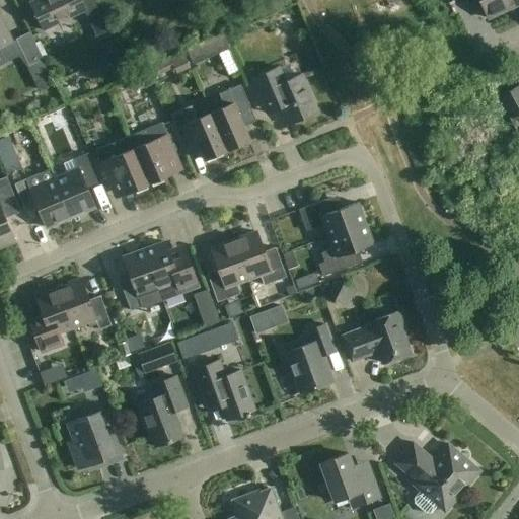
[(38,0),(30,3),(45,31),(85,12),(97,38),(109,31),(94,0),(38,0)]
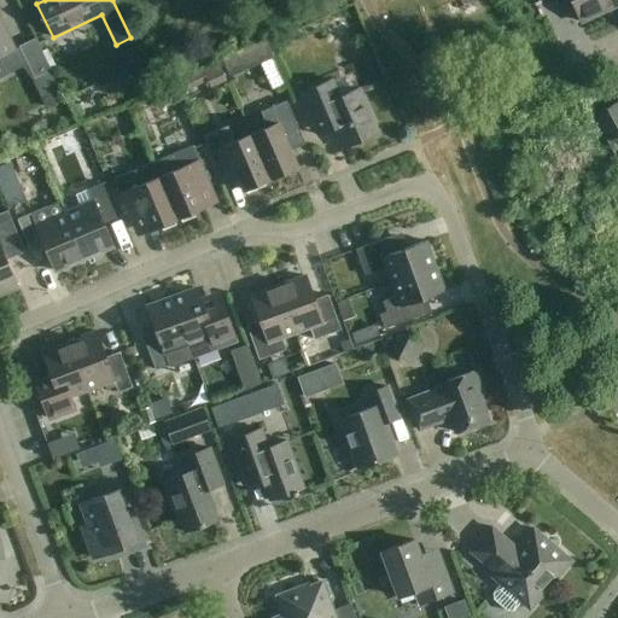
[(605,11),(600,0),(555,0),(558,5),(569,0),(570,0),(581,22),(605,11)]
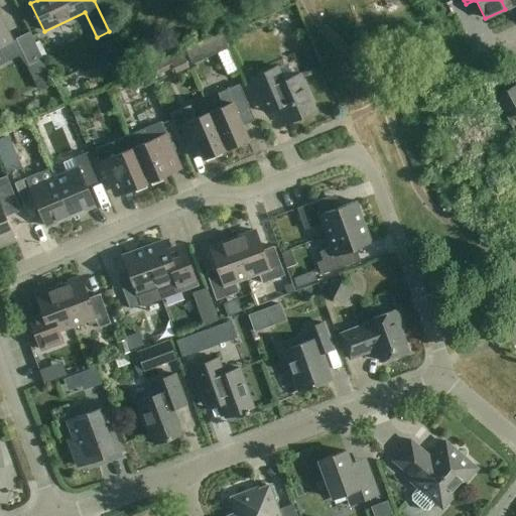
[(515,0),(501,0),(505,9),(515,3),(515,0)]
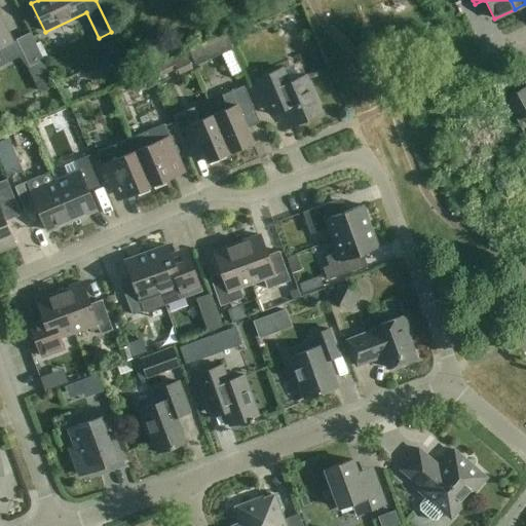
[(0,49),(13,43),(0,15),(0,68),(6,65),(0,51),(0,49)]
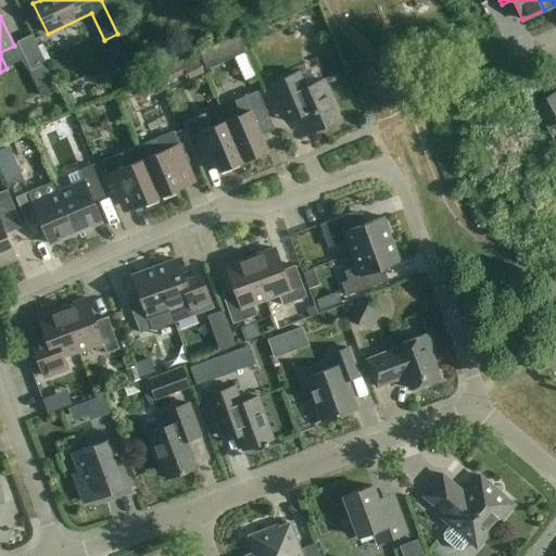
[(50,71),(33,34),(16,41),(30,71),(34,68),(37,76),(50,71)]
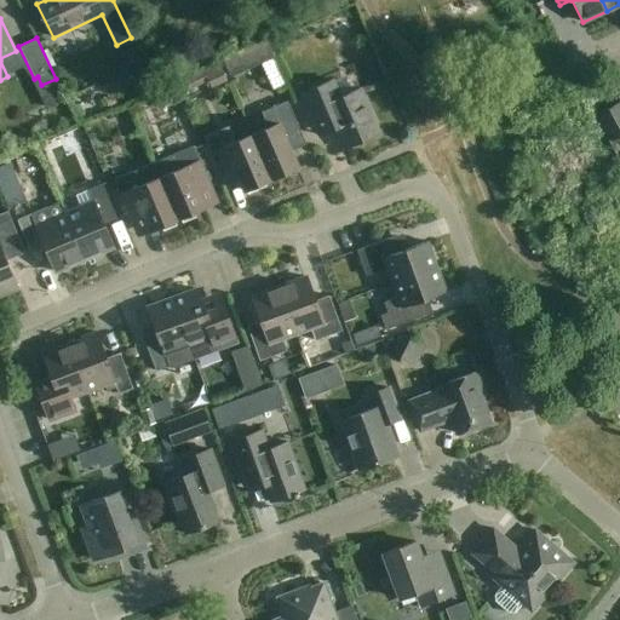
[(137,41),(120,47),(133,81),(150,74),(137,41)]
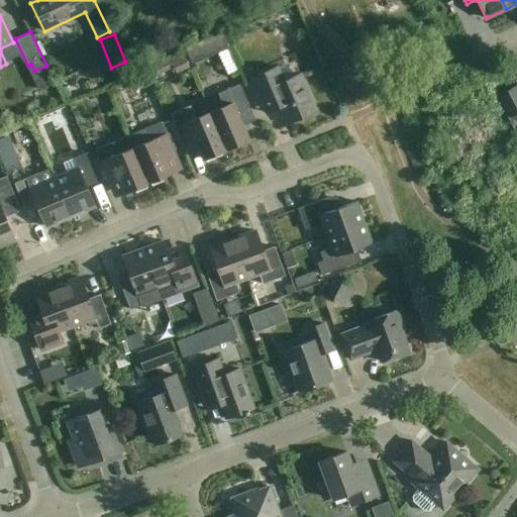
[(186,50),(193,65),(205,60),(198,44),(186,50)]
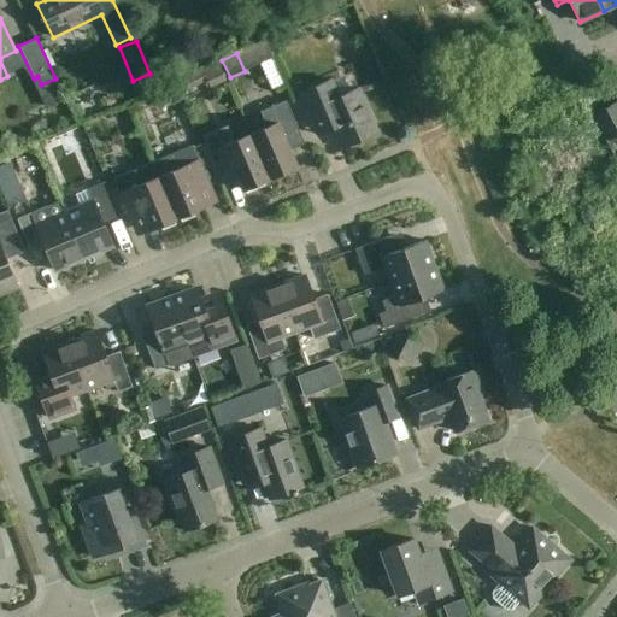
[(218,63),(189,76),(195,87),(207,81),(211,88),(227,81),(218,63)]
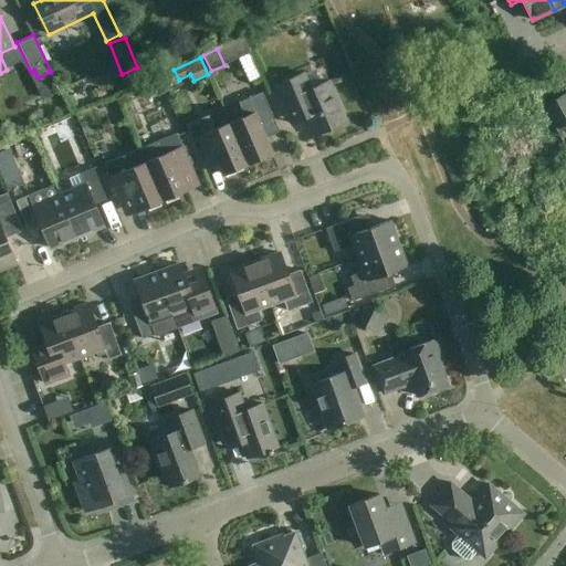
[(303,109),(314,135),(347,122),(329,81),(311,88),(304,73),(274,85),(287,116),(303,109)]
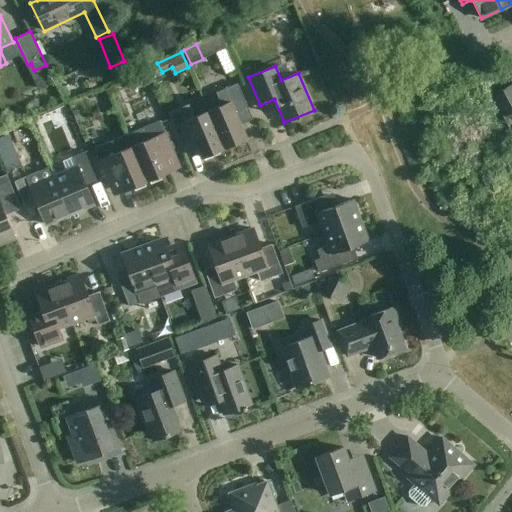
[(145,70),(131,76),(137,88),(150,83),(145,70)]
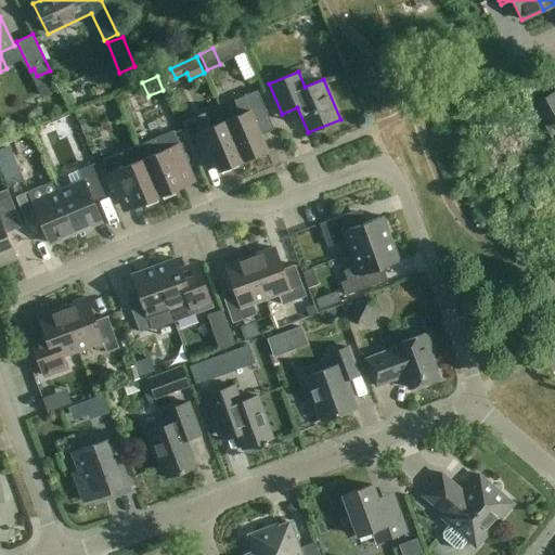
[(226,120),(243,160),(267,151),(257,128),(271,121),(257,90),(234,101),(240,114),(226,120)]
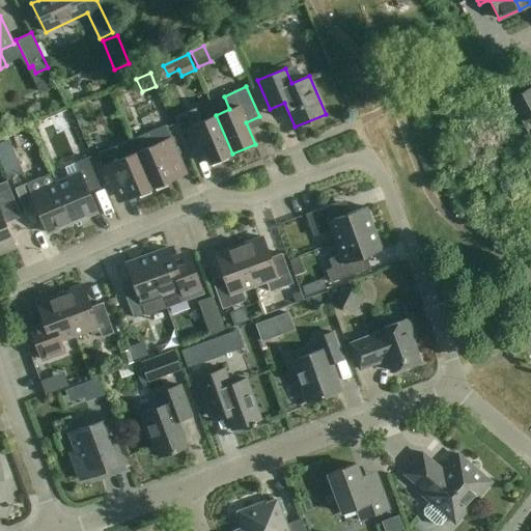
[(530,117),(530,86),(509,99),(523,122),(530,117)]
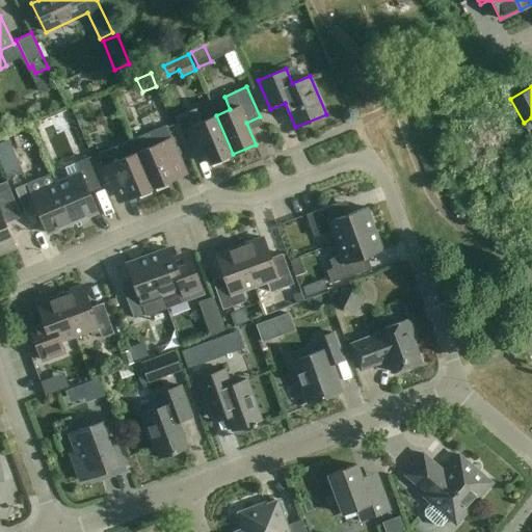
[(233,154),(216,115),(203,122),(196,108),(175,117),(180,132),(193,126),(210,164),(233,154)]
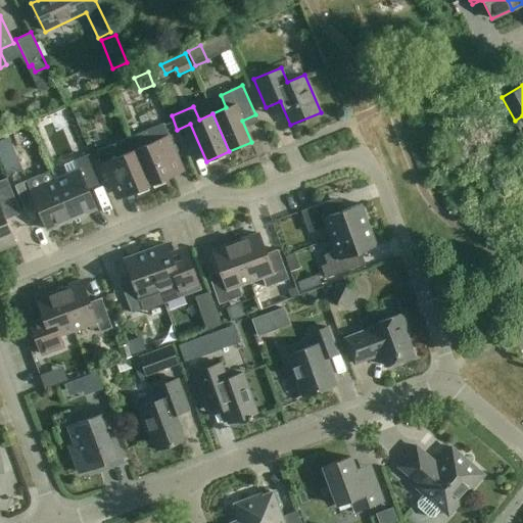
[(130,138),(150,185),(184,171),(177,154),(163,123),(130,138)]
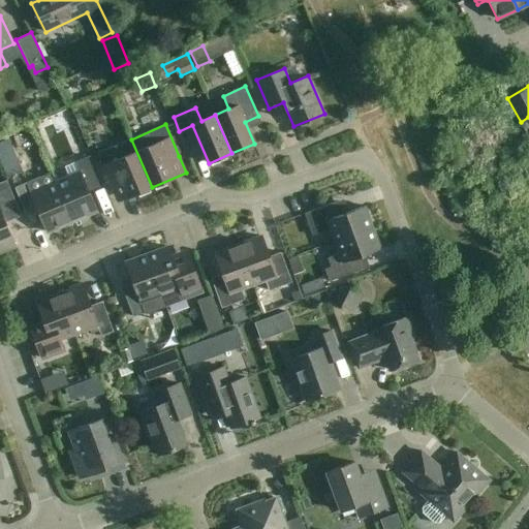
[(0,158),(12,154),(7,139),(0,142),(0,158)]
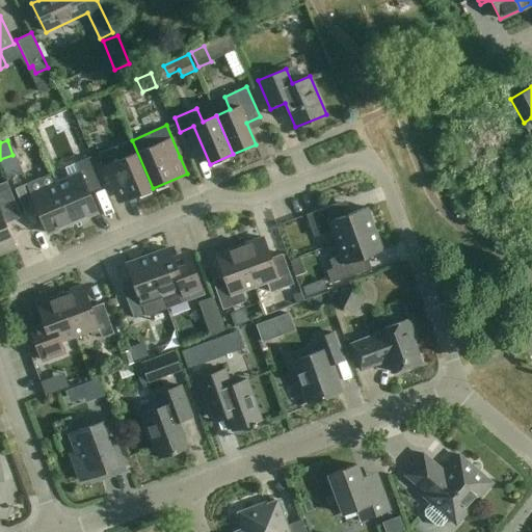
[(153,188),(132,140),(98,155),(111,186),(117,203),(130,198),(153,188)]
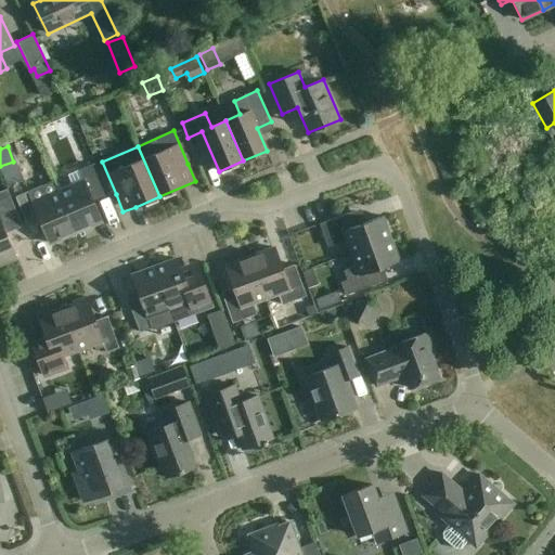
[(59,192),(76,232),(102,221),(93,201),(104,195),(91,165),(79,170),(85,181),(59,192)]
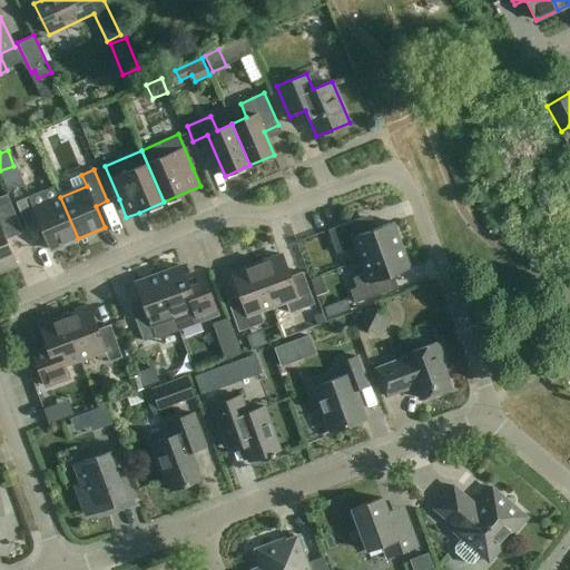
[(9,195),(19,190),(15,180),(5,185),(9,195)]
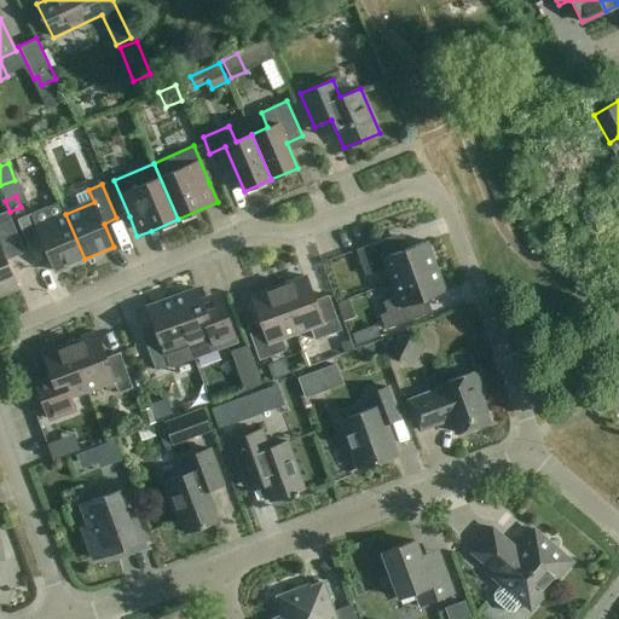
[(85,259),(65,214),(61,202),(17,220),(32,254),(45,248),(55,272),(85,259)]
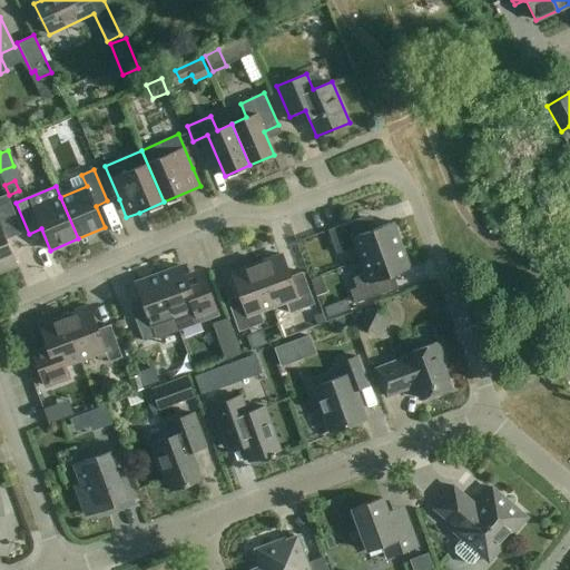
[(0,272),(18,264),(7,239),(23,233),(7,195),(0,197),(0,272)]
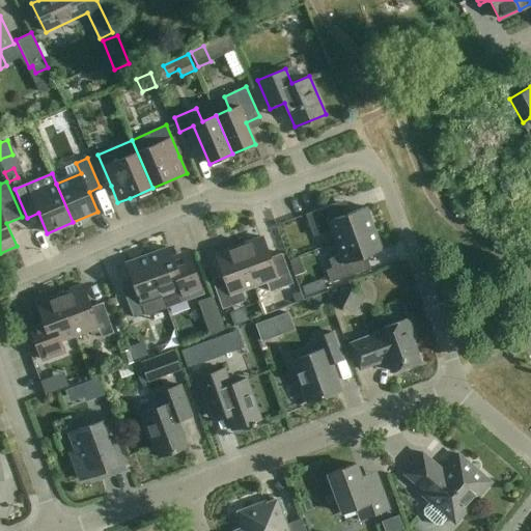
[(336,243),(374,228),(366,206),(341,216),(337,203),(306,215),(310,228),(316,226),(319,234),(332,230),(336,243)]
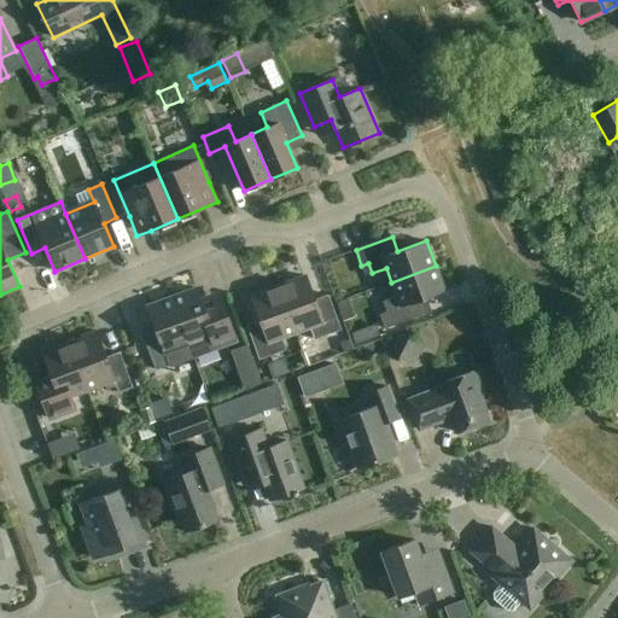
[(436,266),(391,283),(396,297),(383,302),(386,312),(379,315),(385,328),(421,315),(417,302),(445,291),(436,266)]
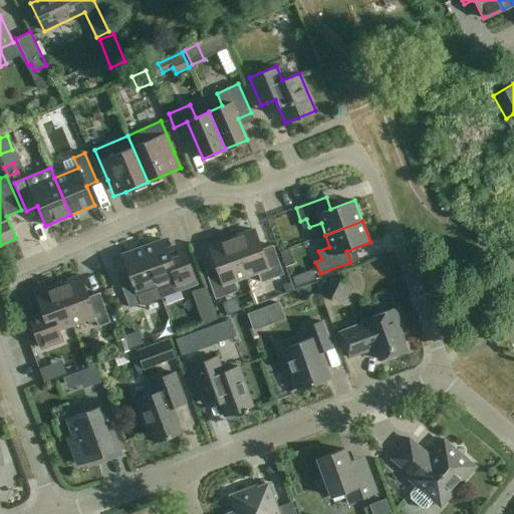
[(232,238),(246,276),(256,272),(260,283),(272,278),(283,274),(273,245),(262,249),(255,230),(232,238)]
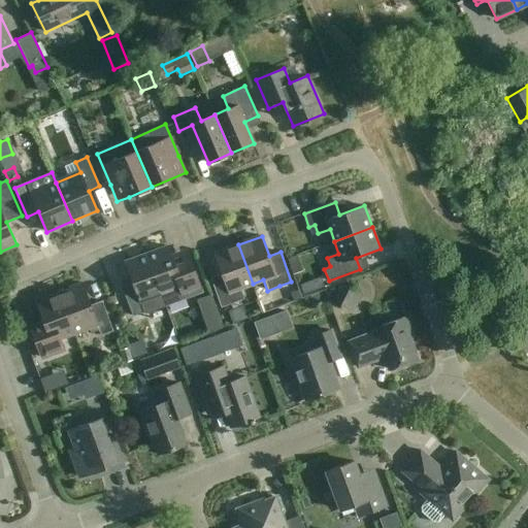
[(253,284),(238,244),(215,254),(222,273),(210,277),(222,307),(244,299),(240,289),(253,284)]
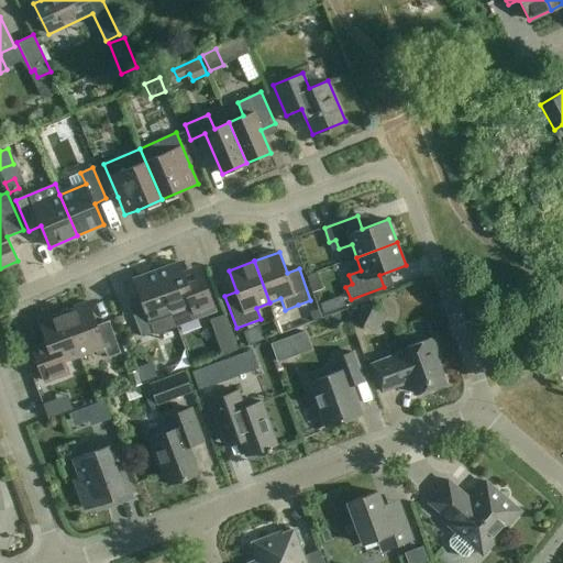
[(156,272),(173,313),(184,309),(188,320),(211,311),(199,279),(187,285),(179,263),(156,272)]
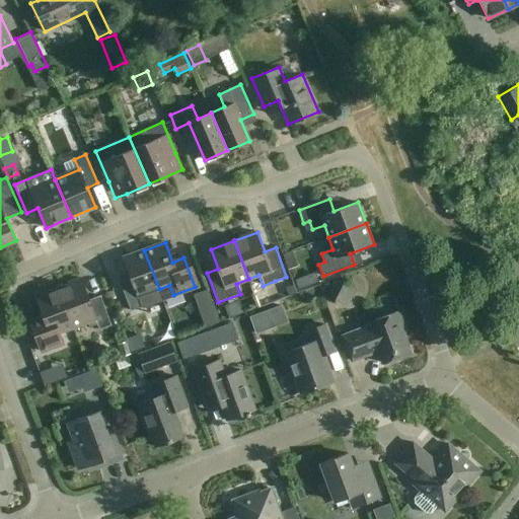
[(142,306),(138,296),(159,289),(144,250),(124,257),(131,278),(120,282),(131,311),(142,306)]
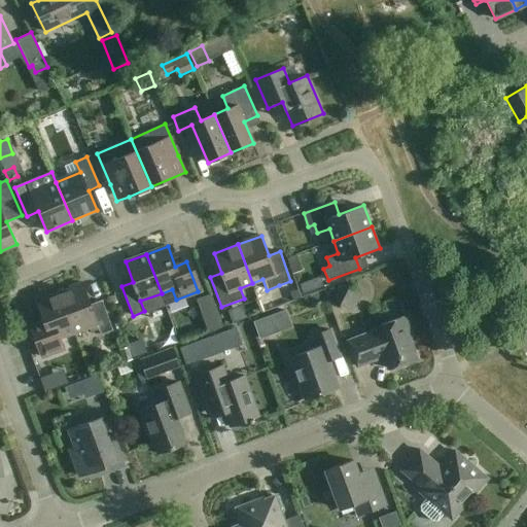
[(326,287),(322,277),(300,285),(303,295),(326,287)]
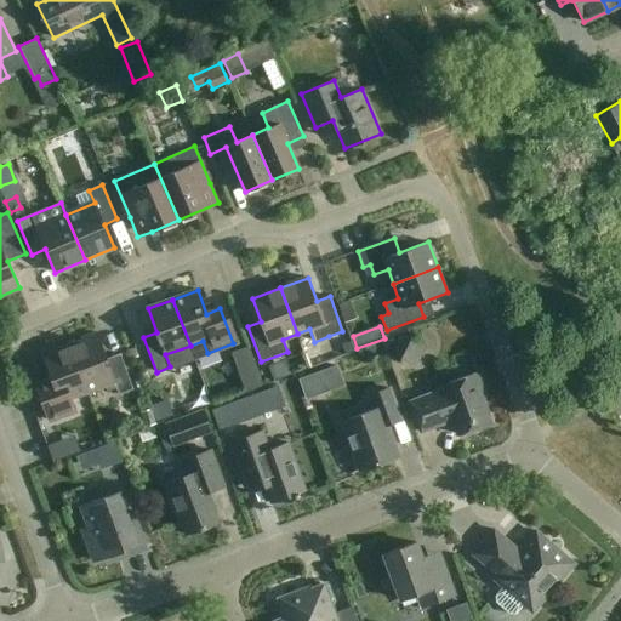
[(70,346),(87,392),(114,382),(119,394),(132,389),(120,354),(107,359),(97,332),(83,339),(84,341),(70,346)]
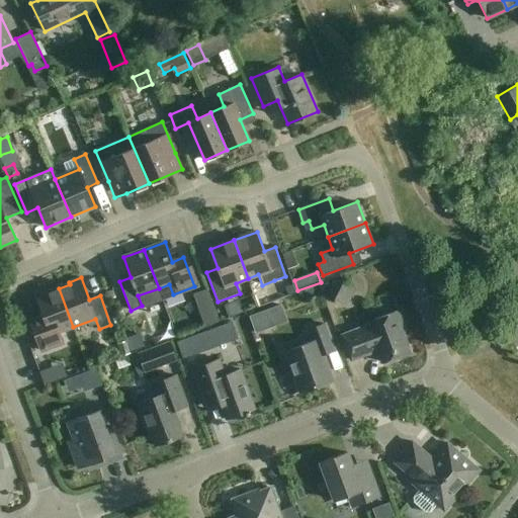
[(334,281),(326,297),(344,307),(353,290),(334,281)]
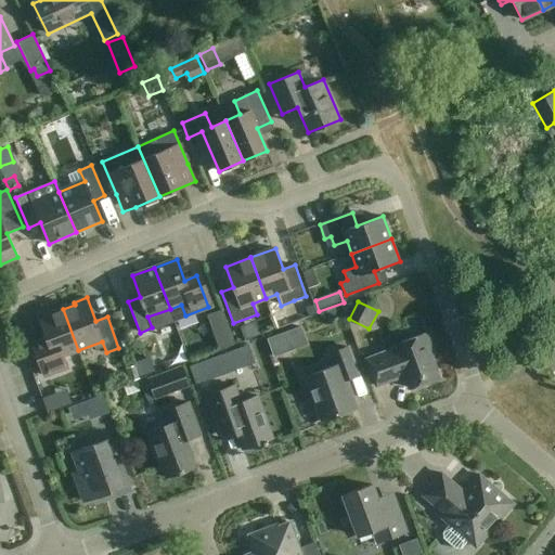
[(309,317),(317,313),(313,305),(305,308),(309,317)]
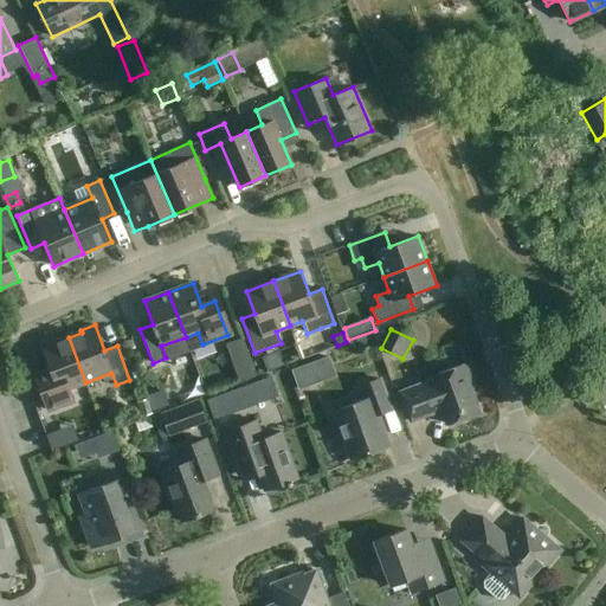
[(85,382),(69,337),(56,342),(55,340),(40,345),(50,371),(34,376),(47,411),(73,400),(69,388),(85,382)]
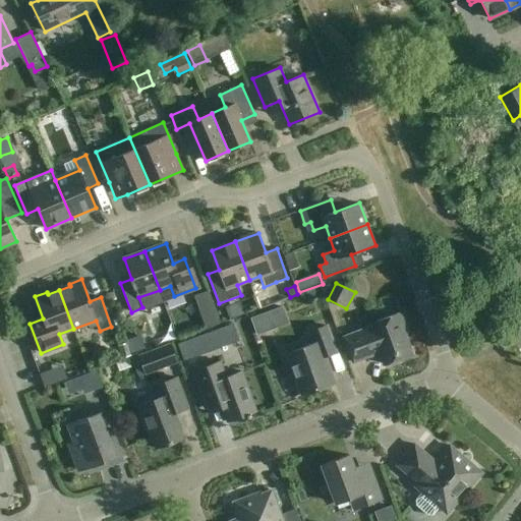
[(199,312),(215,306),(209,291),(193,296),(199,312)]
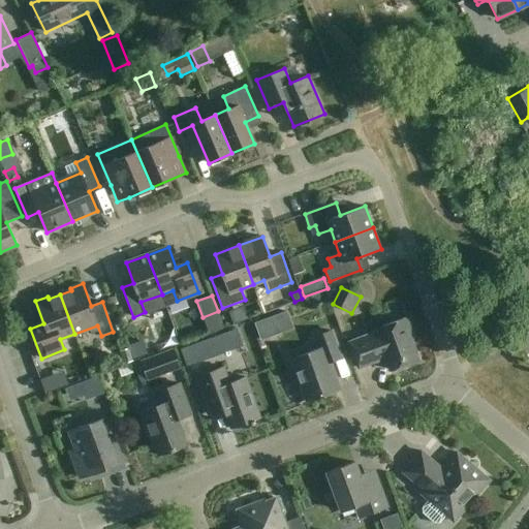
[(260,341),(277,335),(270,317),(254,323),(260,341)]
